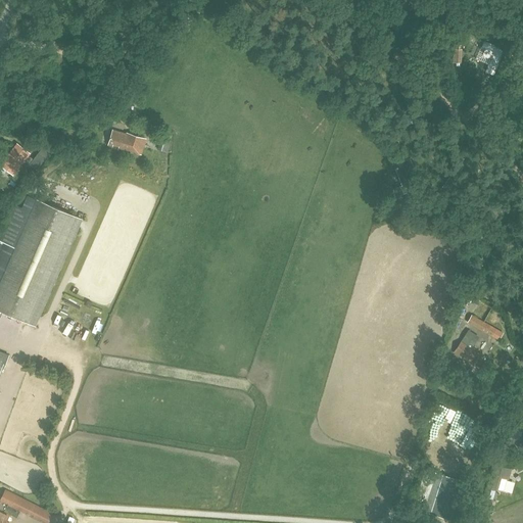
[(486,72),(493,74),(503,49),(497,48),(498,47),(495,46),(495,47),(484,42),(482,47),(486,48),(483,56),(491,59),(486,72)]
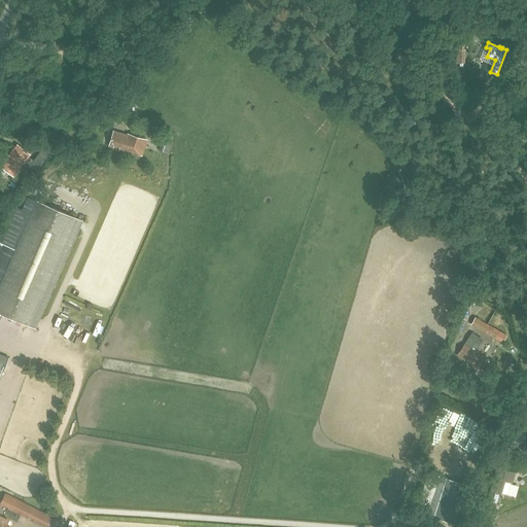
[(515,104),(504,98),(501,104),(512,109),(515,104)]
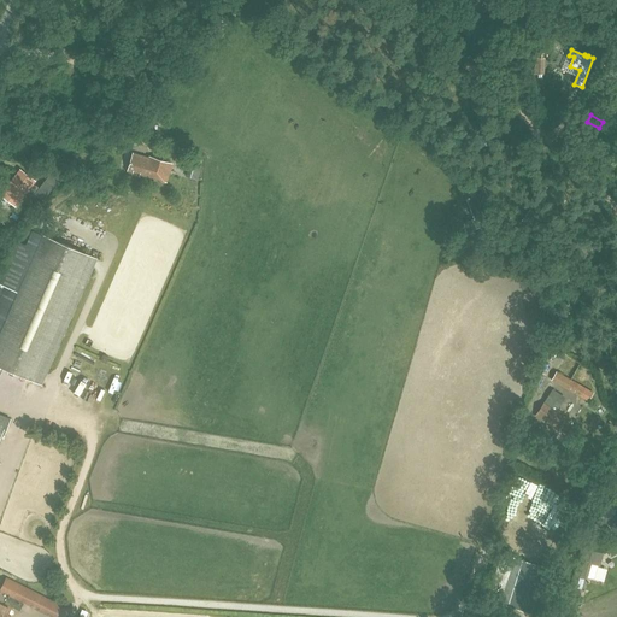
[(128,171),(165,183),(172,163),(156,157),(154,159),(134,153),(128,171)]
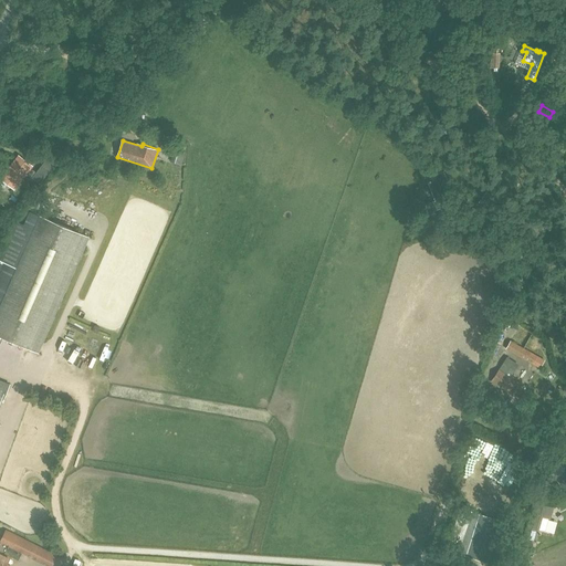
[(186,153),(177,149),(174,164),(181,166),(186,153)]
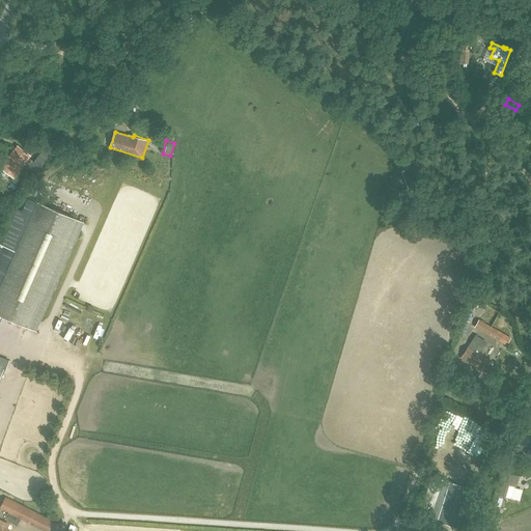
[(14,174),(27,158),(17,149),(3,166),(14,174)]
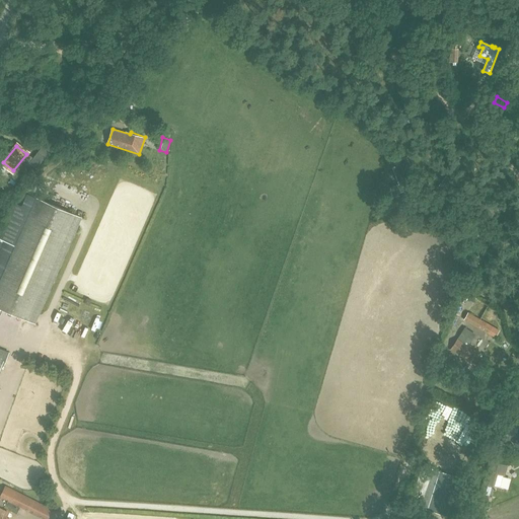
[(459,184),(447,175),(443,181),(455,191),(459,184)]
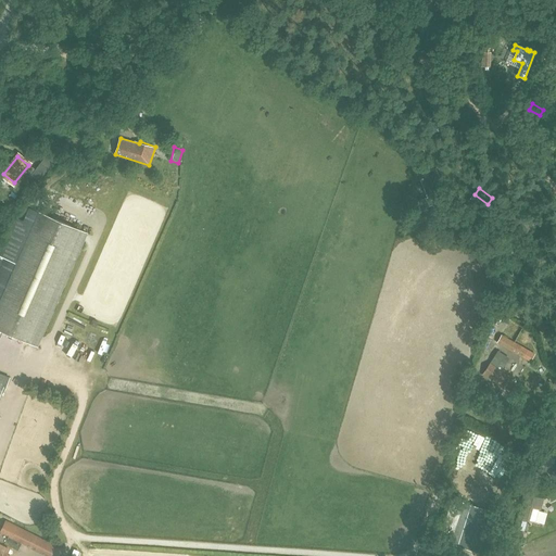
[(482,204),(471,197),(466,205),(476,212),(482,204)]
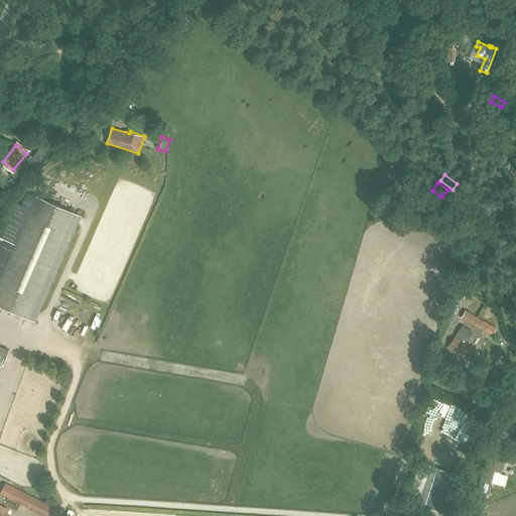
[(411,186),(402,190),(405,198),(414,194),(411,186)]
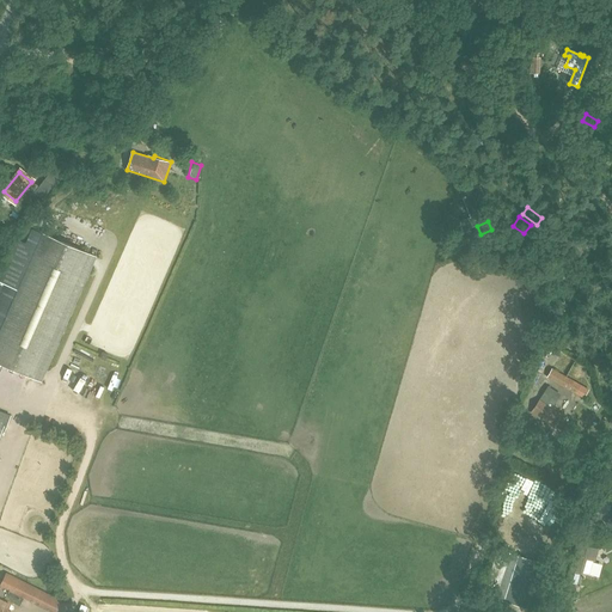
[(0,362),(28,374),(41,380),(95,256),(43,233),(32,228),(26,244),(18,239),(0,279),(0,281),(0,282),(0,362)]
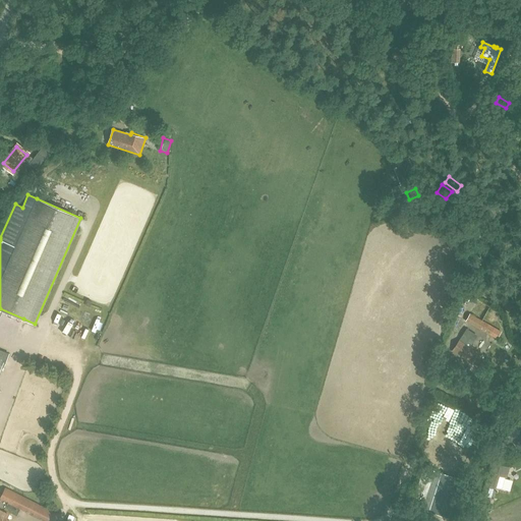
[(421,201),(414,203),(415,207),(414,215),(419,216),(420,209),(422,205),(421,201)]
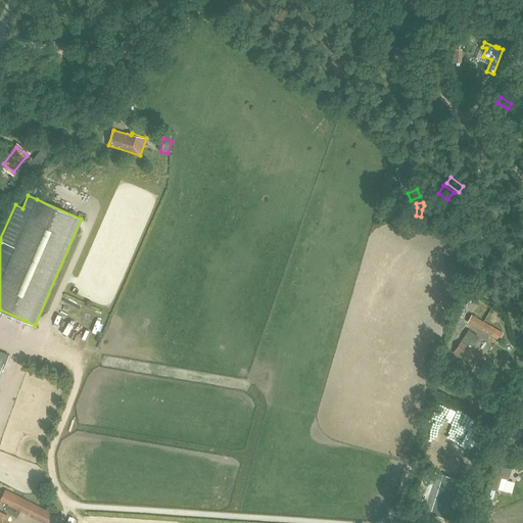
[(76,325),(81,327),(85,315),(81,313),(76,325)]
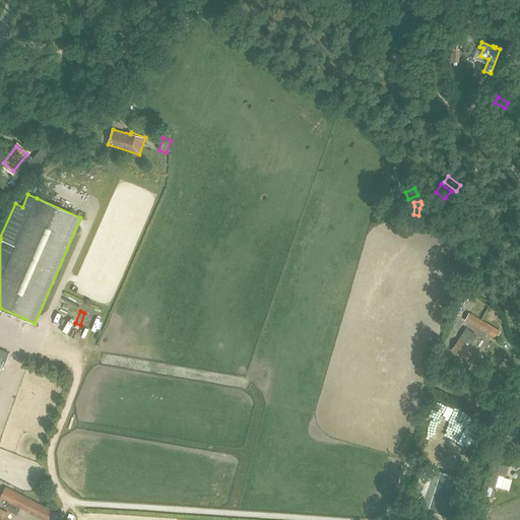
[(464,321),(490,334),(494,327),(469,313),(464,321)]
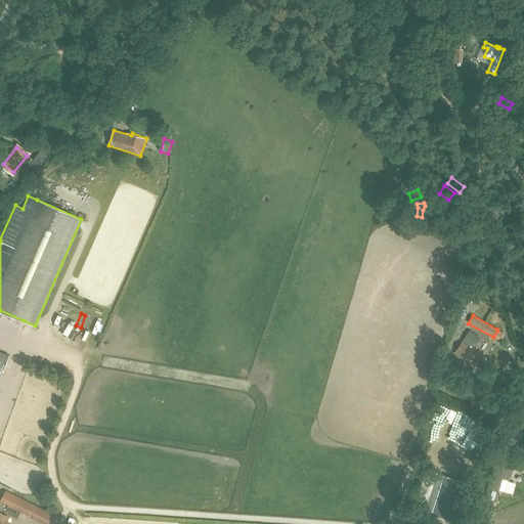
[(463,342),(455,353),(462,357),(463,356),(474,364),(480,355),(472,349),(479,338),(469,332),(464,340),(470,344),(469,346),(463,342)]
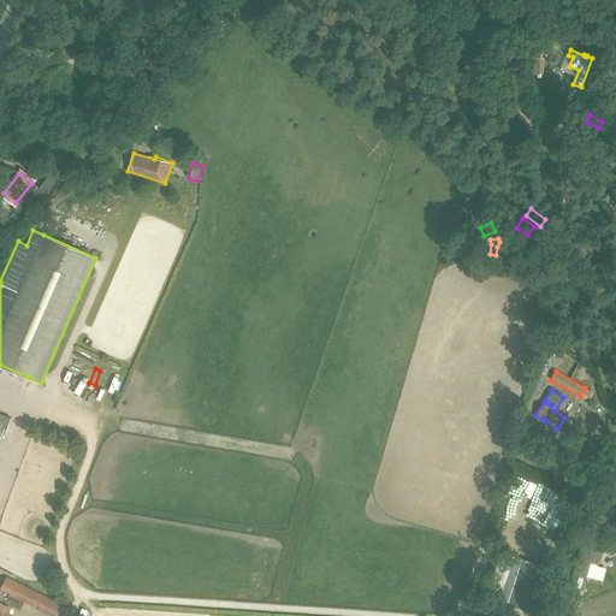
[(0,437),(5,426),(7,427),(11,419),(0,414),(0,437)]
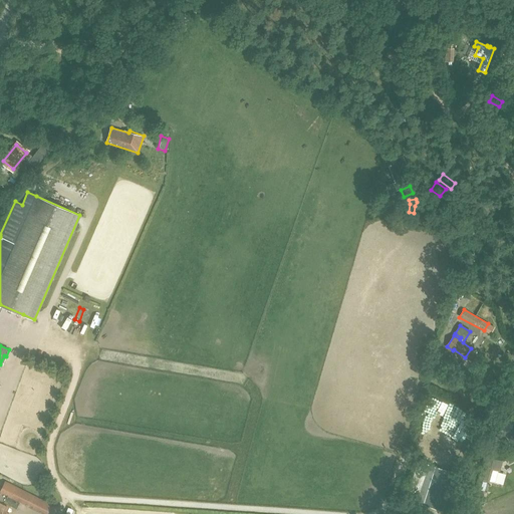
[(499,470),(502,461),(484,457),(479,478),(477,488),(484,490),(487,480),(489,481),(489,480),(495,482),(498,472),(491,470),(492,468),(499,470)]
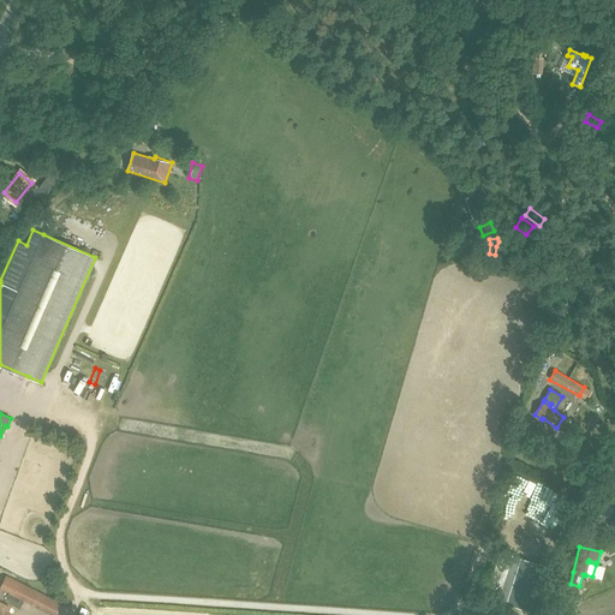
[(538,565),(521,559),(499,551),(484,598),(506,605),(506,604),(538,614),(539,614),(547,592),(531,587),(538,565)]
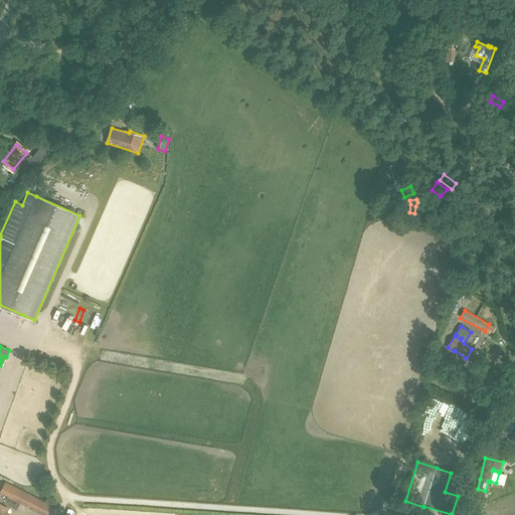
[(499,483),(507,485),(510,474),(502,472),(499,483)]
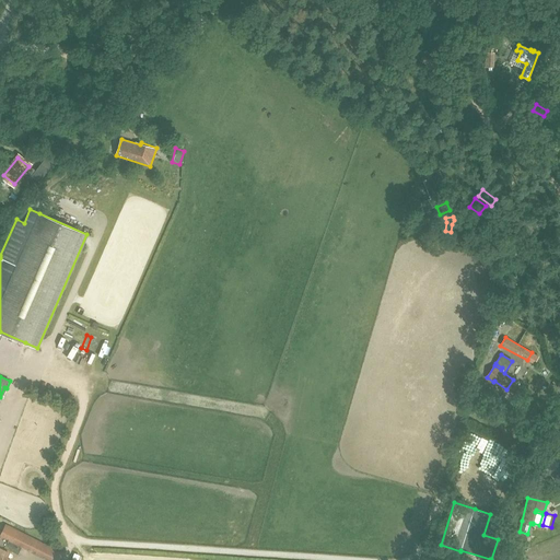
[(6,559),(11,551),(16,555),(18,555),(19,553),(22,548),(31,552),(32,549),(54,559),(59,559),(62,553),(8,526),(4,532),(3,531),(0,536),(0,537),(1,537),(0,539),(0,559),(6,559)]
